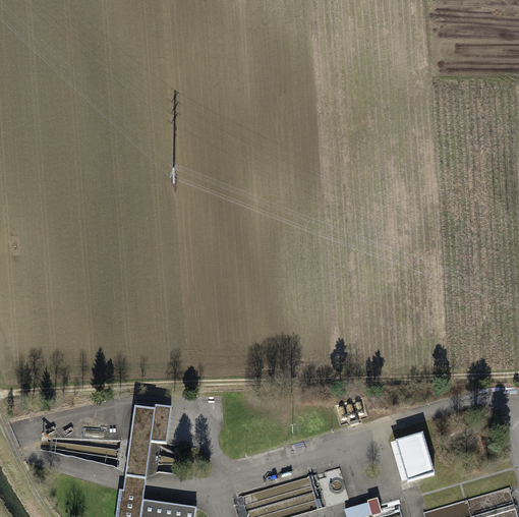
[(146,468),(160,470),(164,443),(169,410),(155,408),(154,414),(146,468)]
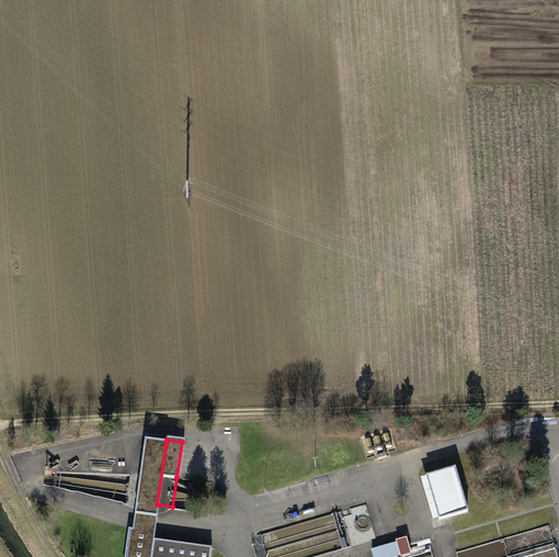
[(166,446),(141,443),(139,458),(133,500),(124,556),(148,556),(151,538),(157,504),(166,446)]
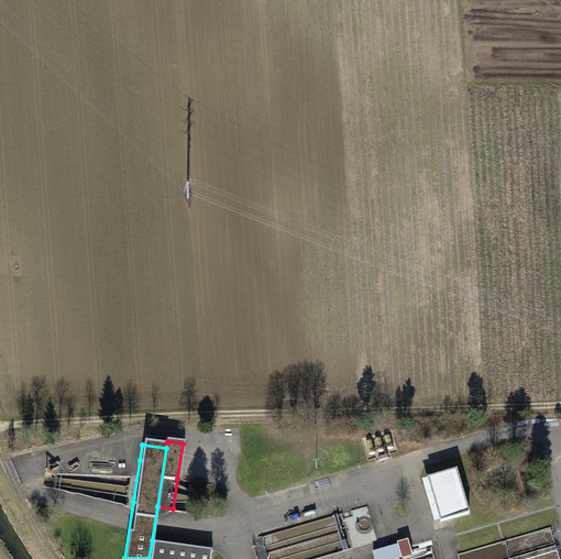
[(435,521),(470,510),(457,467),(421,477),(435,521)]
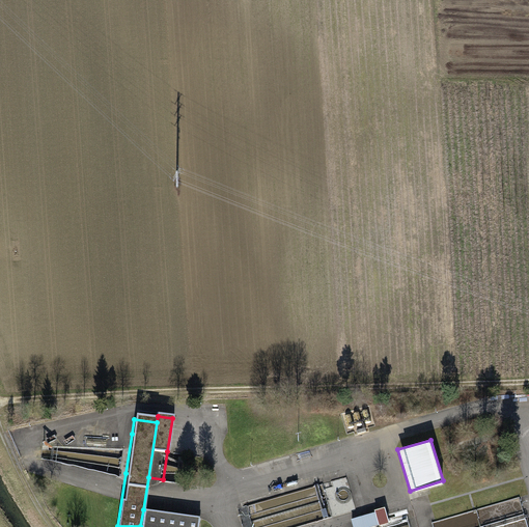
[(189,483),(193,455),(167,451),(163,479),(189,483)]
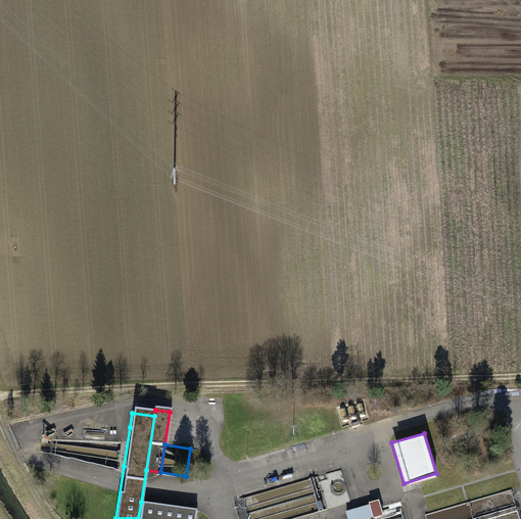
[(380,500),(345,507),(347,518),(361,518),(383,514),(380,500)]
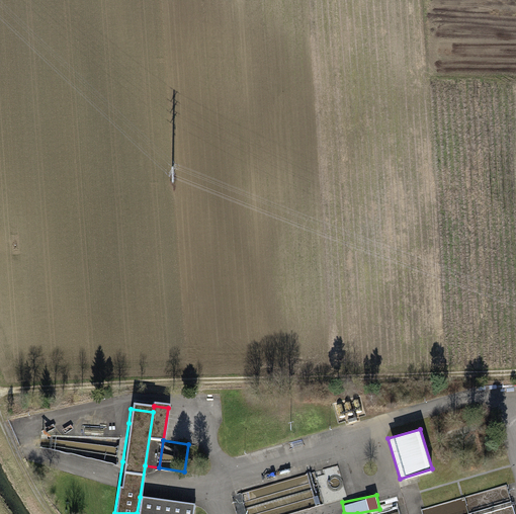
[(190,513),(192,505),(140,497),(137,513),(190,513)]
